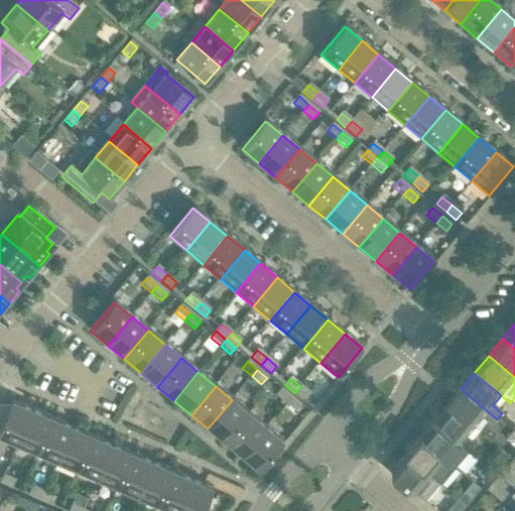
[(304,401),(310,394),(300,386),(294,393),(304,401)]
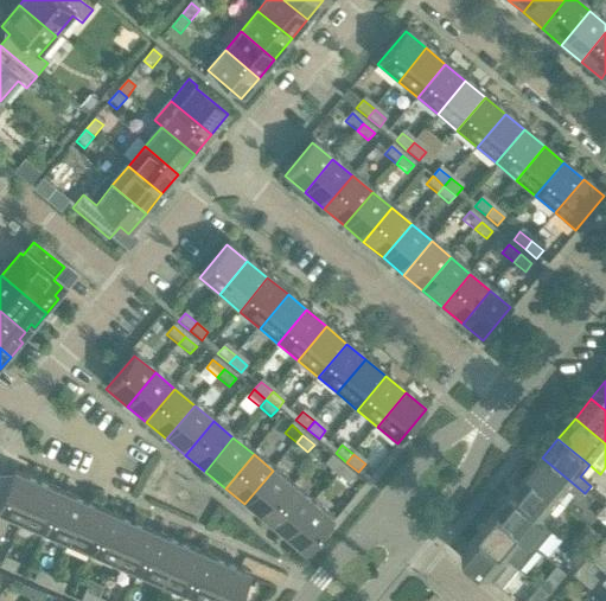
[(342,467),(331,458),(324,466),(336,475),(342,467)]
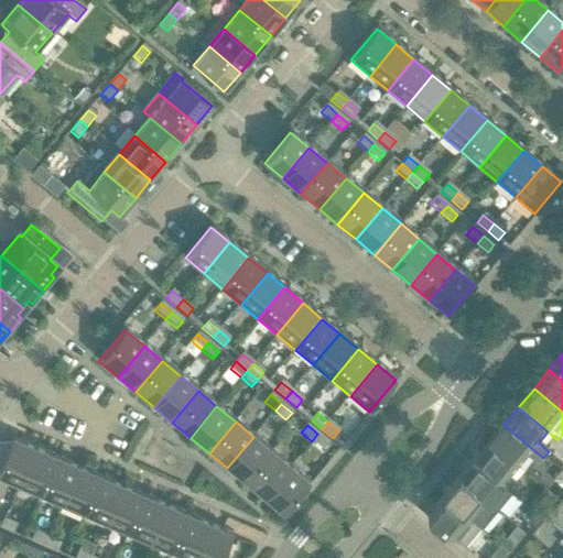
[(543,458),(504,425),(487,444),(517,469),(526,458),(536,467),(543,458)]
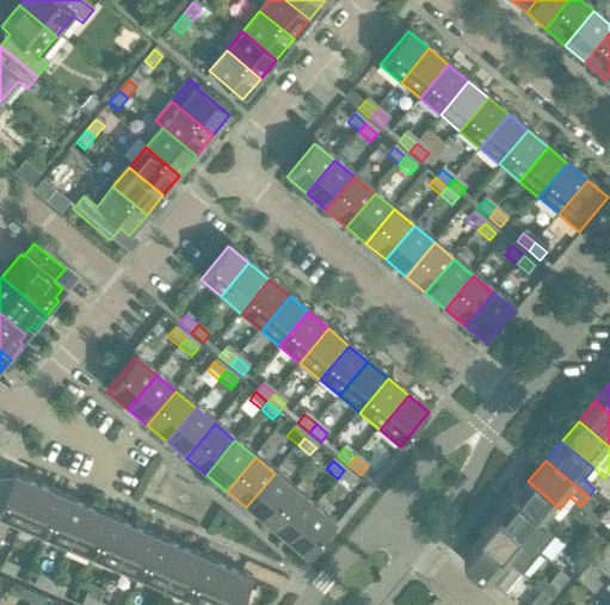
[(356,481),(344,470),(338,479),(349,488),(356,481)]
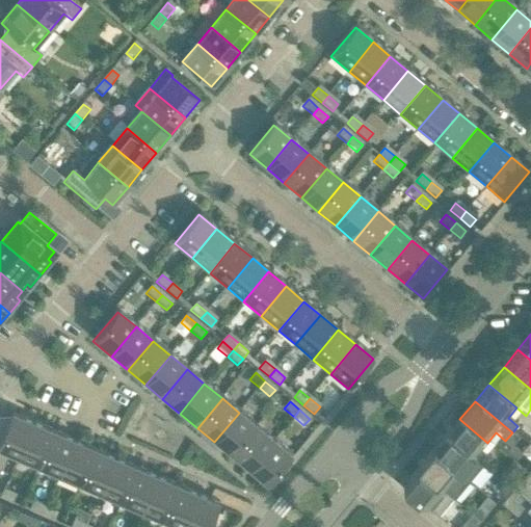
[(232,456),(257,427),(239,413),(214,442),(232,456)]
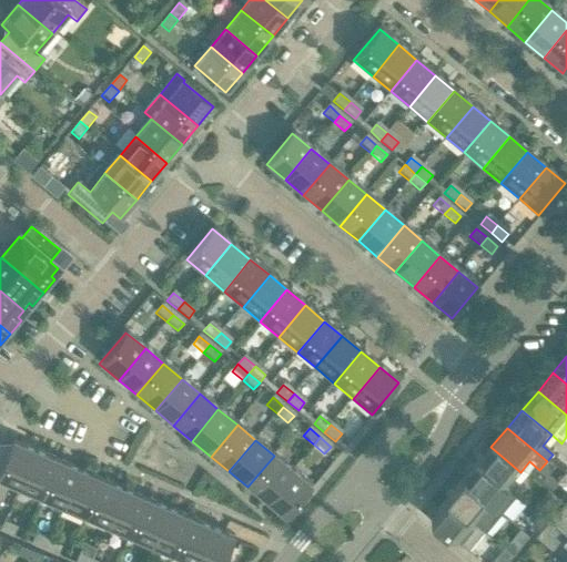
[(0,481),(18,490),(34,452),(11,442),(8,452),(0,449),(0,481)]
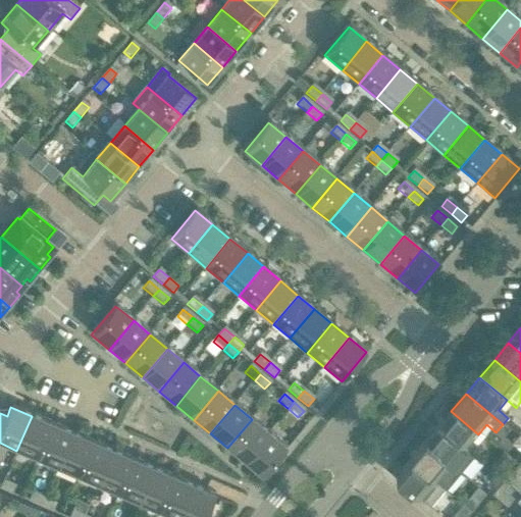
[(478,434),(451,411),(437,427),(474,458),(479,452),(470,444),(478,434)]
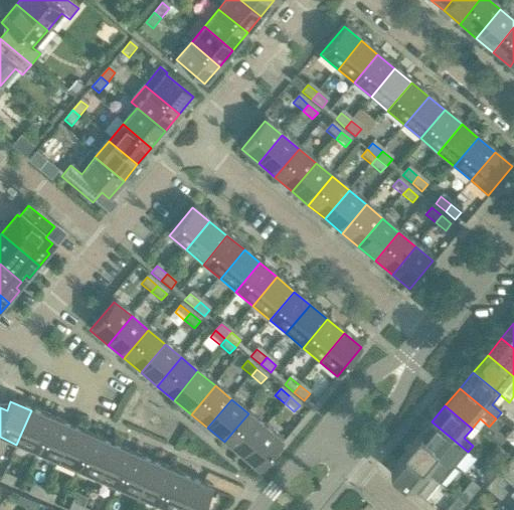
[(36,454),(51,419),(31,410),(16,445),(36,454)]
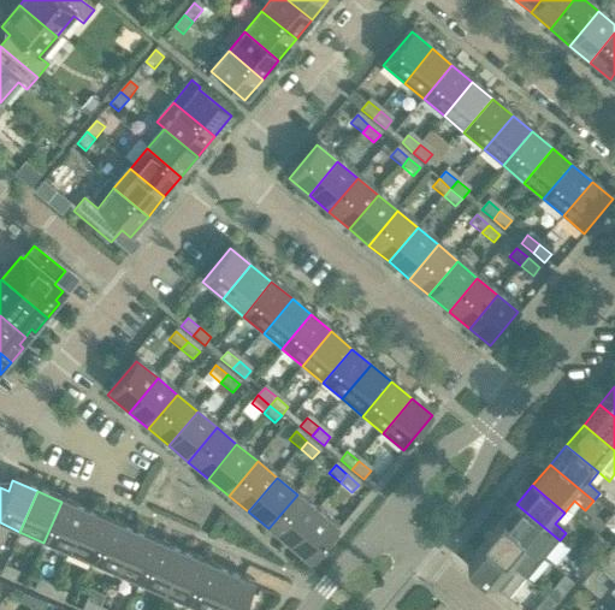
[(289,546),(318,511),(297,495),(268,528),(289,546)]
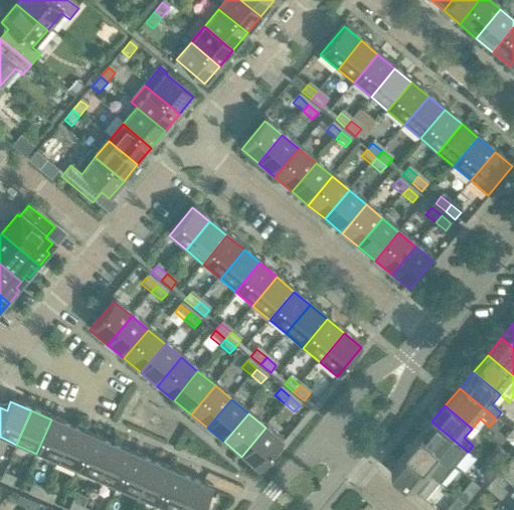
[(56,462),(71,429),(51,419),(36,454),(56,462)]
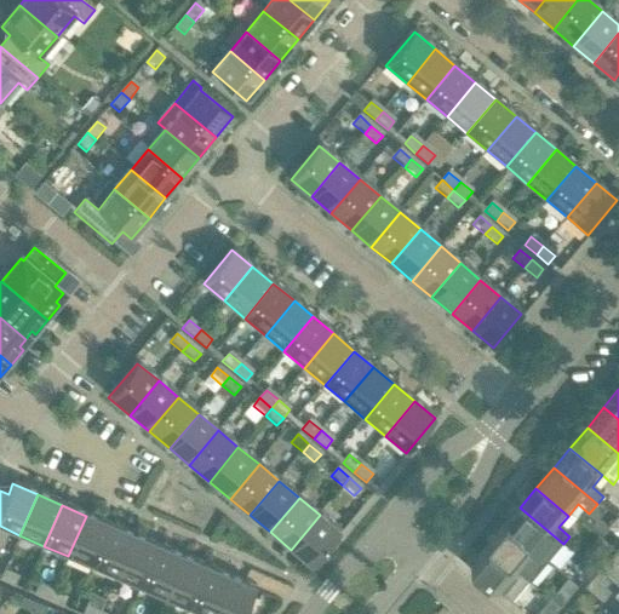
[(563,544),(520,508),(503,528),(546,564),(563,544)]
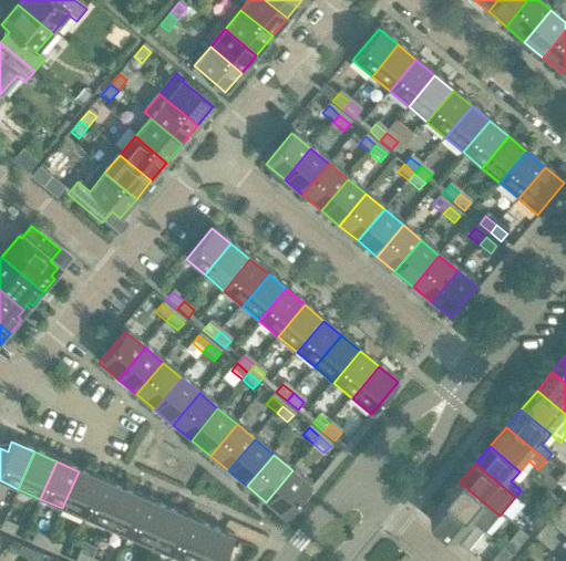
[(284,517),(310,486),(292,470),(266,502),(284,517)]
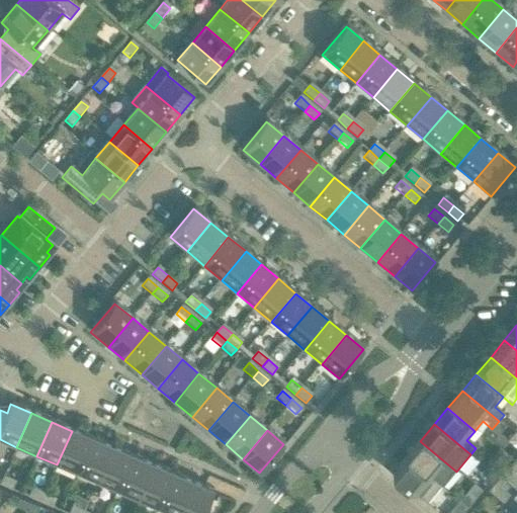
[(77,474),(92,439),(72,431),(57,464),(77,474)]
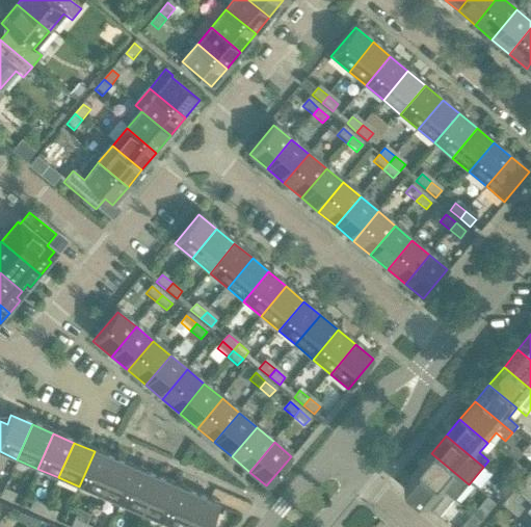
[(99,496),(114,460),(95,451),(79,486),(99,496)]
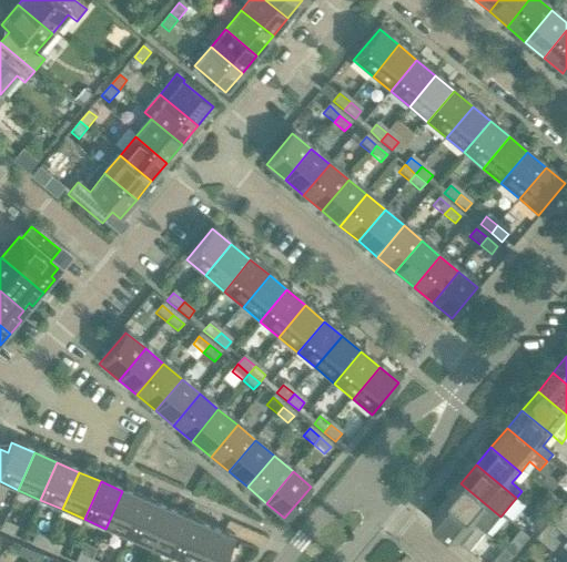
[(500,517),(461,483),(445,502),(485,535),(500,517)]
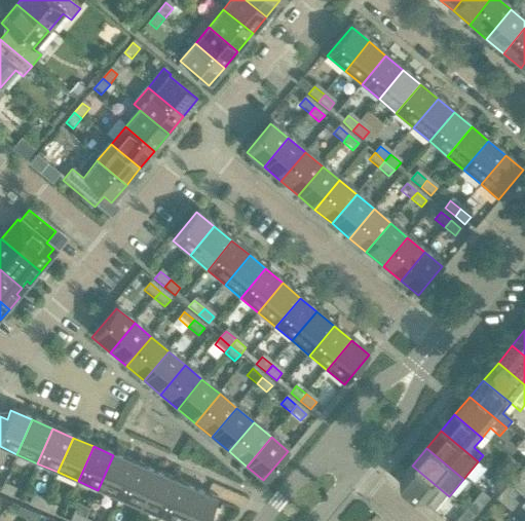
[(118,498),(134,463),(113,455),(98,490),(118,498)]
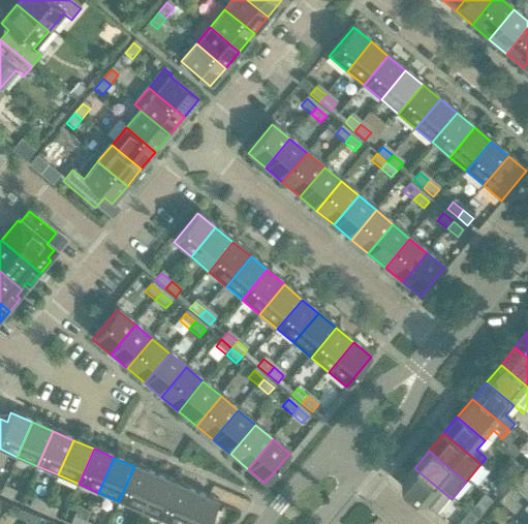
[(141,511),(155,475),(134,466),(119,501),(141,511)]
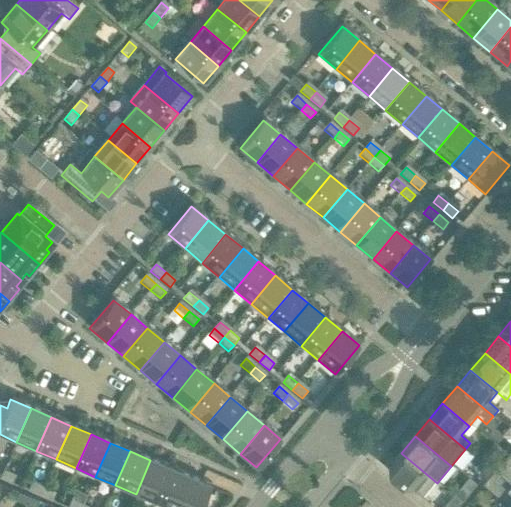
[(437,483),(401,453),(392,463),(394,465),(388,472),(421,499),(430,489),(431,490),(437,483)]
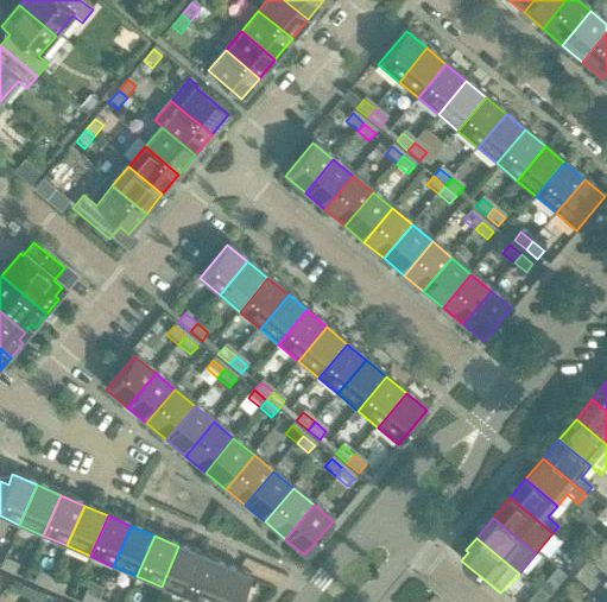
[(184,596),(201,557),(178,546),(162,587),(184,596)]
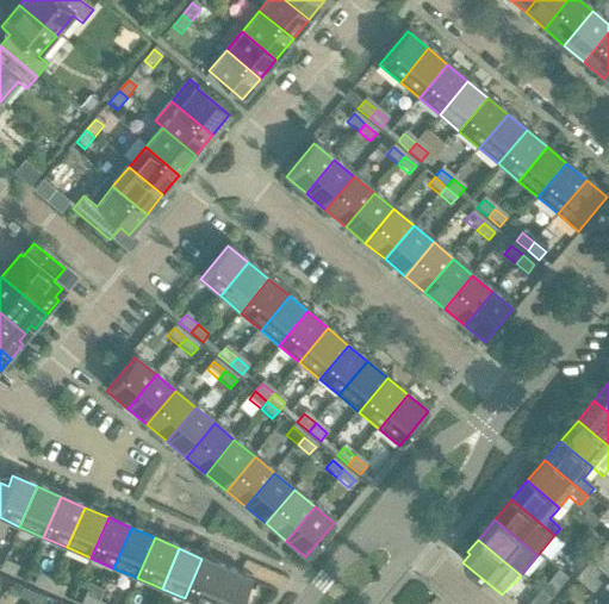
[(211,603),(227,568),(202,559),(185,598),(196,603),(211,603)]
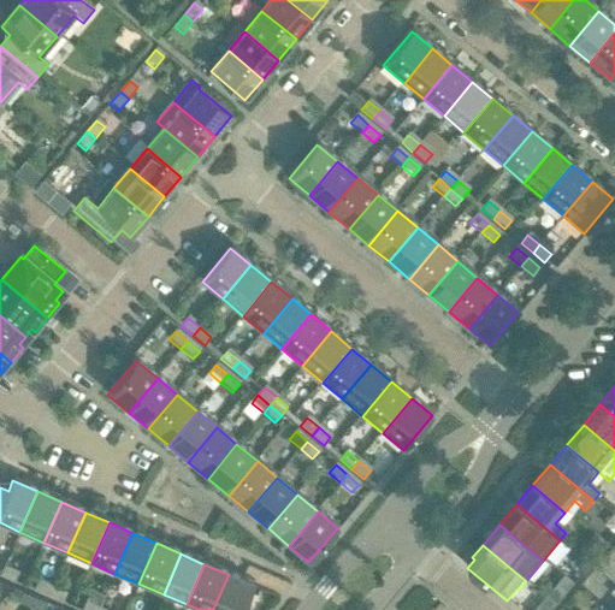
[(13,585),(18,575),(4,569),(0,576),(0,579),(13,585)]
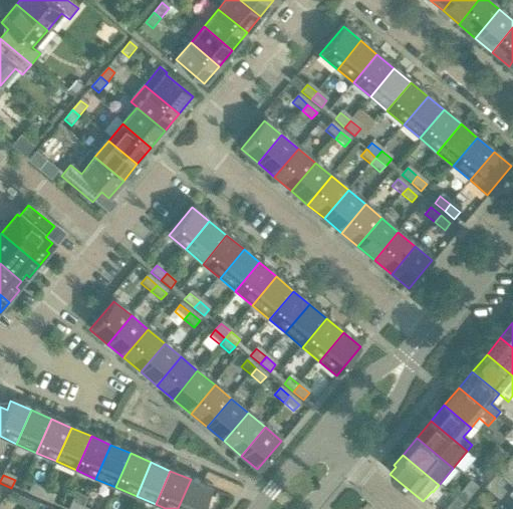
[(201,508),(211,488),(191,479),(178,508),(201,508)]
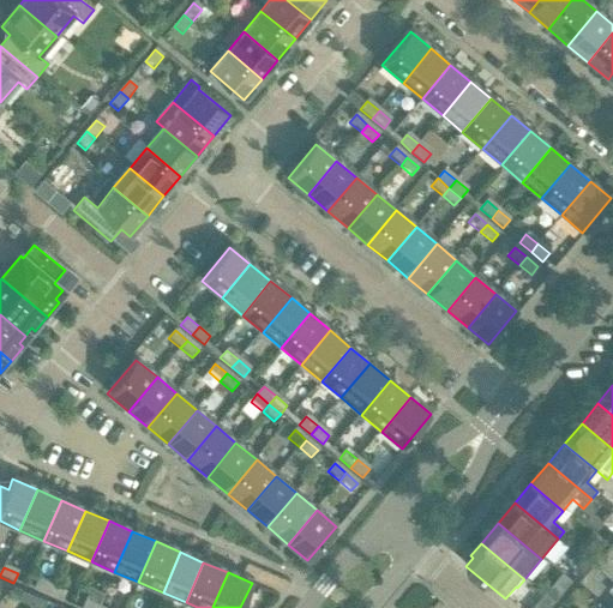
[(560,596),(570,584),(560,577),(551,589),(560,596)]
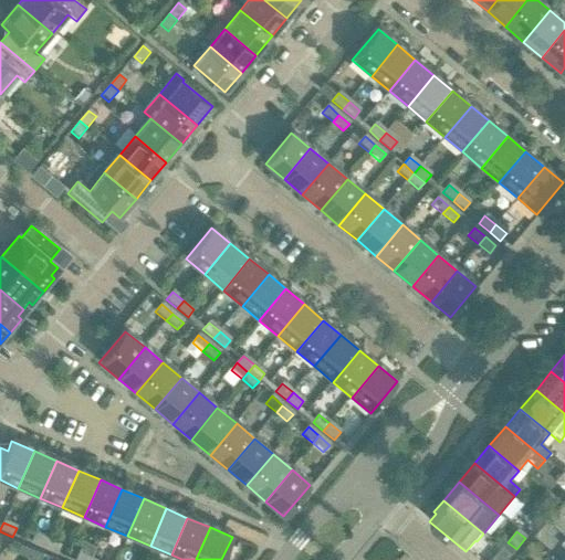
[(43,550),(46,541),(34,536),(30,545),(43,550)]
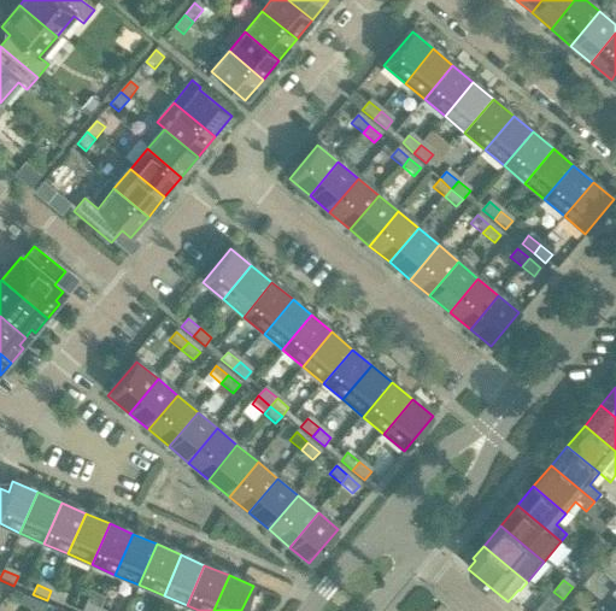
[(62,606),(65,597),(51,591),(47,600),(62,606)]
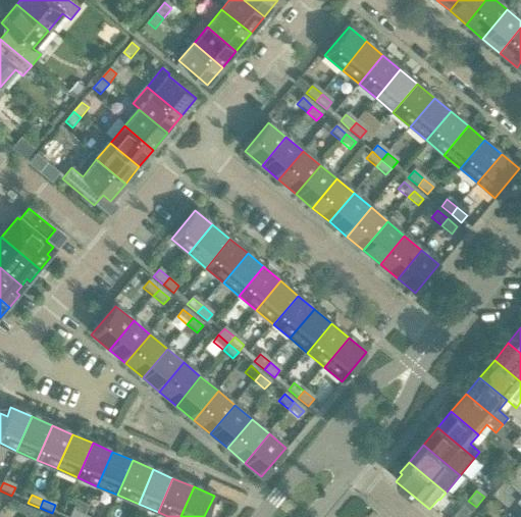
[(27,516),(29,510),(18,505),(15,514),(20,516),(27,516)]
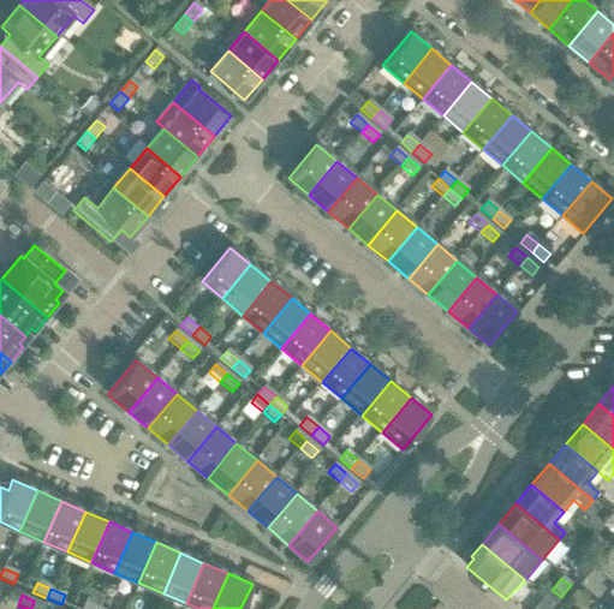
[(552,608),(554,605),(546,597),(536,608),(552,608)]
